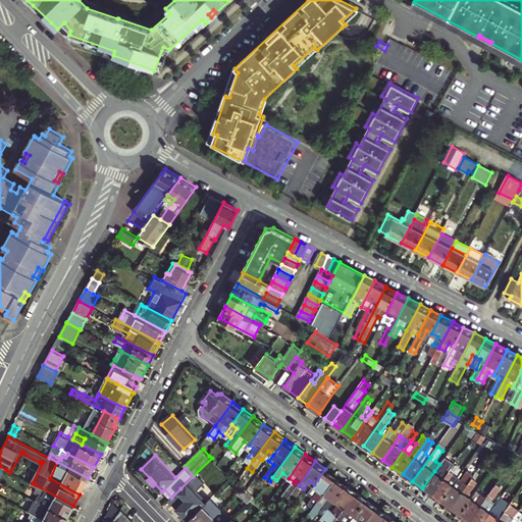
[(88,478),(57,462),(50,478),(80,494),(88,478)]
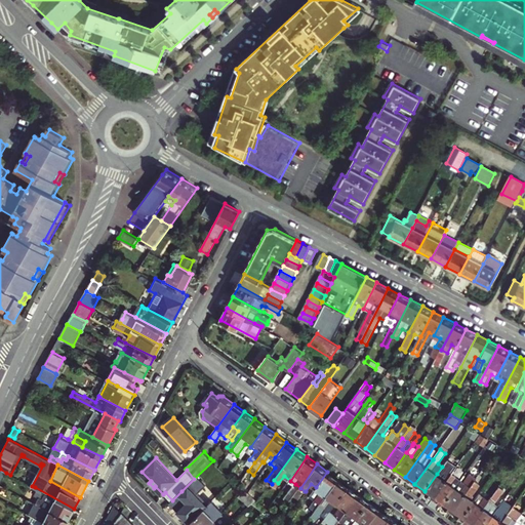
[(434,498),(443,505),(455,488),(451,485),(456,477),(463,469),(457,465),(455,469),(451,474),(434,498)]
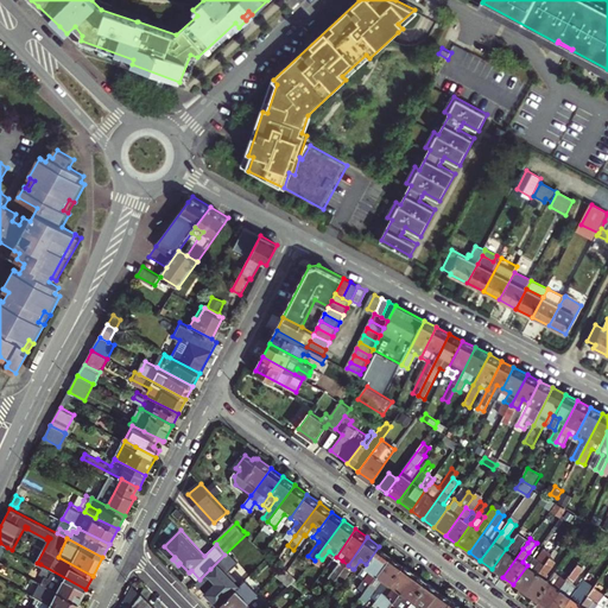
[(506,549),(492,569),(502,577),(523,549),(518,544),(511,553),(506,549)]
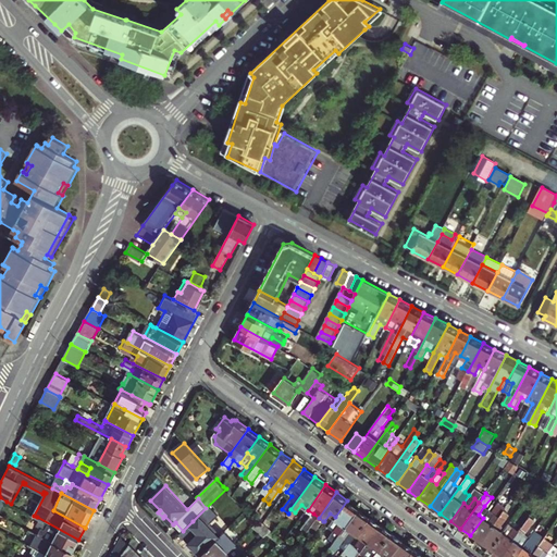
[(334,542),(359,508),(347,500),(335,517),(330,525),(336,530),(330,539),(334,542)]
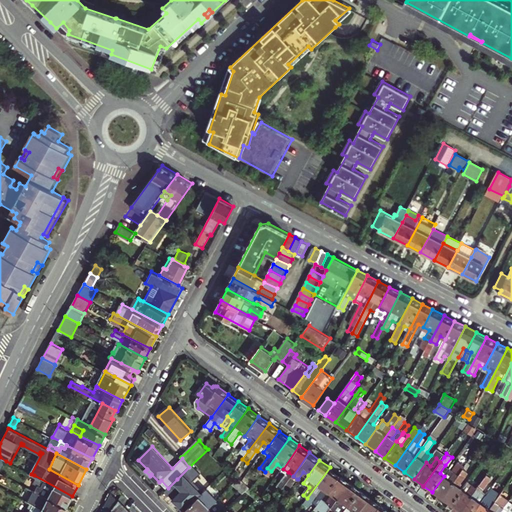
[(432,492),(441,499),(463,469),(465,466),(459,462),(455,467),(454,472),(449,479),(444,476),(432,492)]
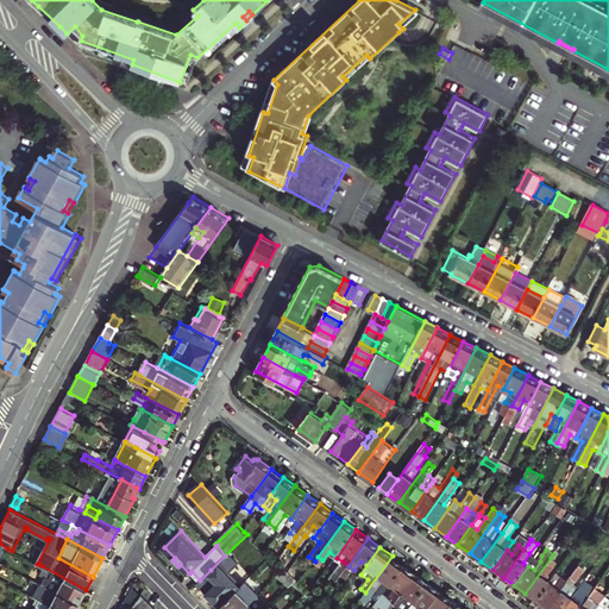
[(529,553),(523,563),(528,566),(535,557),(529,553)]
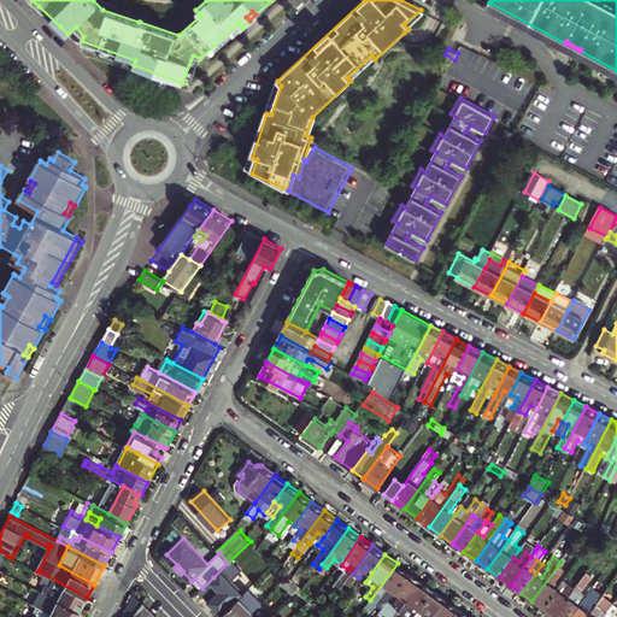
[(383,609),(410,573),(398,563),(370,600),(366,606),(372,611),(377,605),(383,609)]
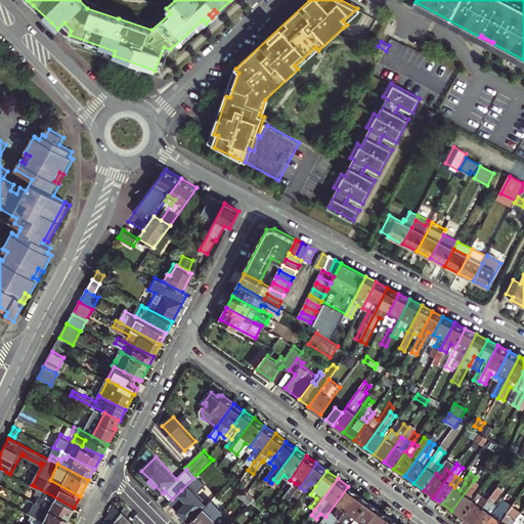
[(461,479),(454,487),(460,490),(465,483),(461,479)]
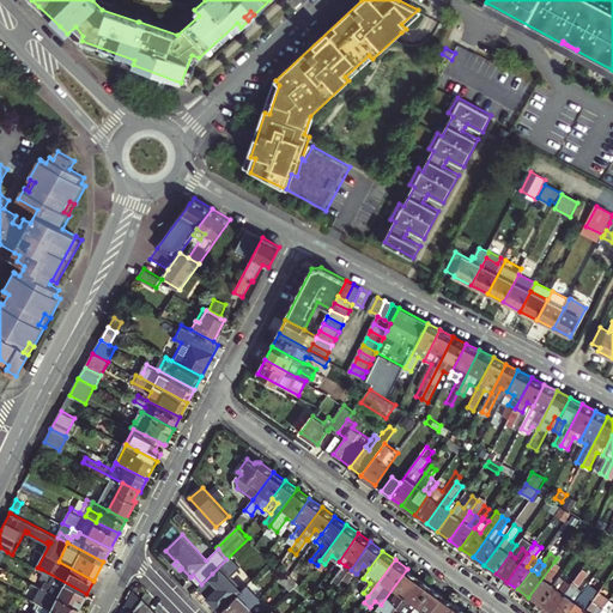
[(528,598),(539,605),(553,586),(548,582),(560,565),(554,562),(528,598)]
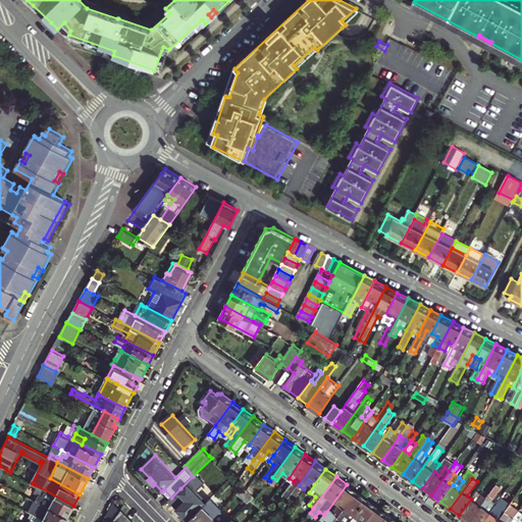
[(468,521),(482,521),(497,503),(491,499),(504,483),(499,480),(486,498),(468,521)]
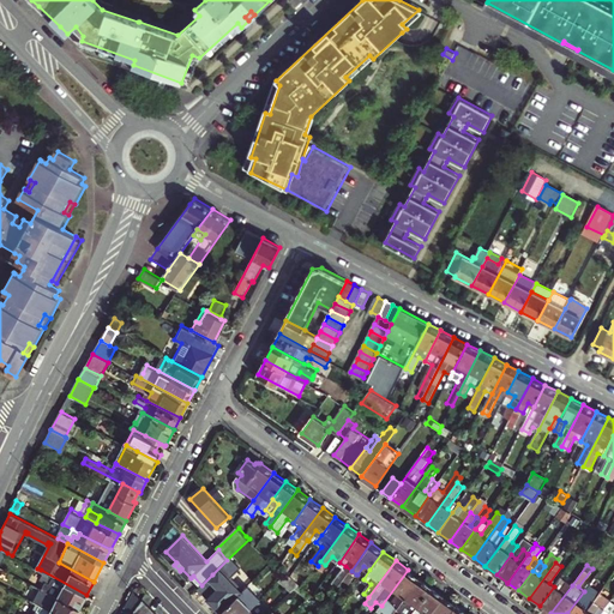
[(345,578),(351,571),(345,566),(338,575),(345,579),(345,578)]
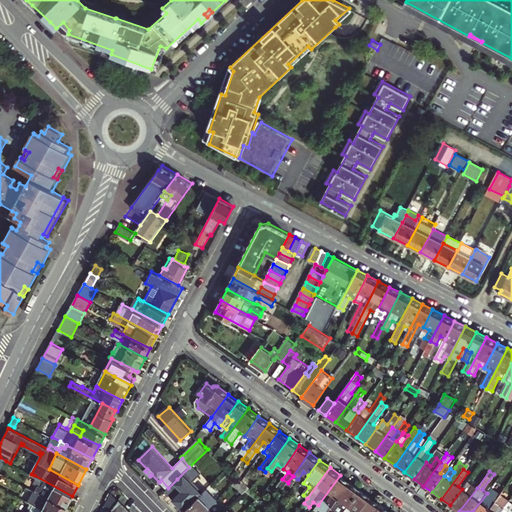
[(51,494),(49,498),(66,507),(72,496),(34,475),(30,483),(39,487),(51,494)]
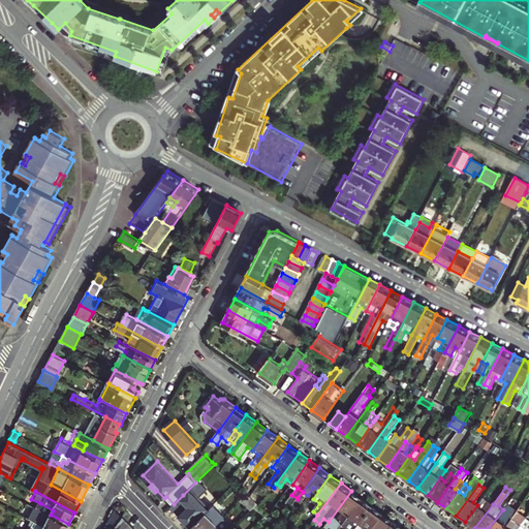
[(339,528),(342,526),(362,498),(351,491),(329,522),(328,524),(334,528),(339,528)]
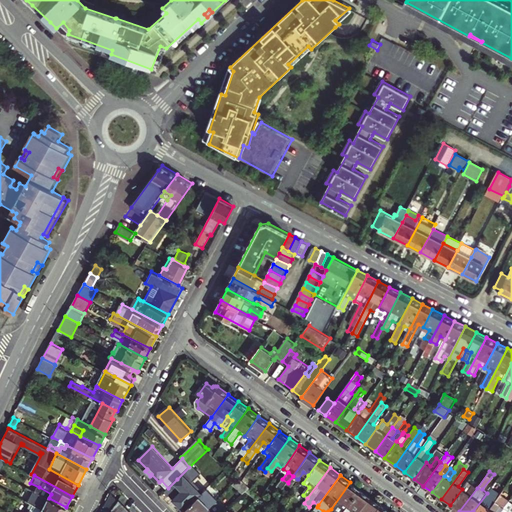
[(297,479),(293,476),(288,482),(293,486),(297,479)]
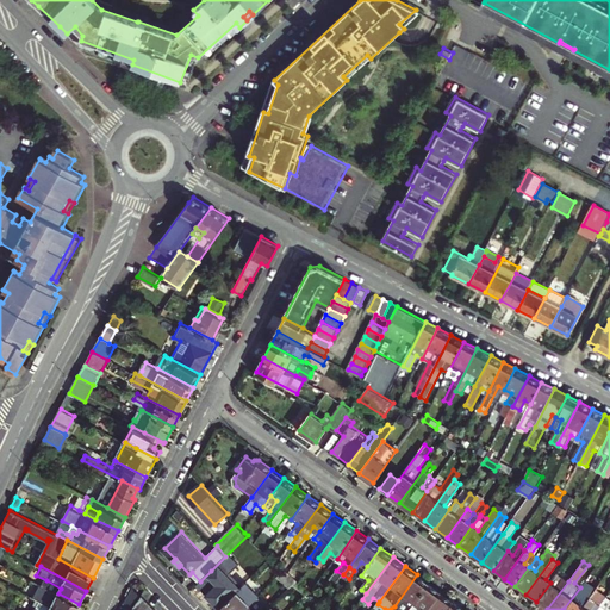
[(299,580),(290,572),(285,568),(278,576),(292,587),(296,584),(299,580)]
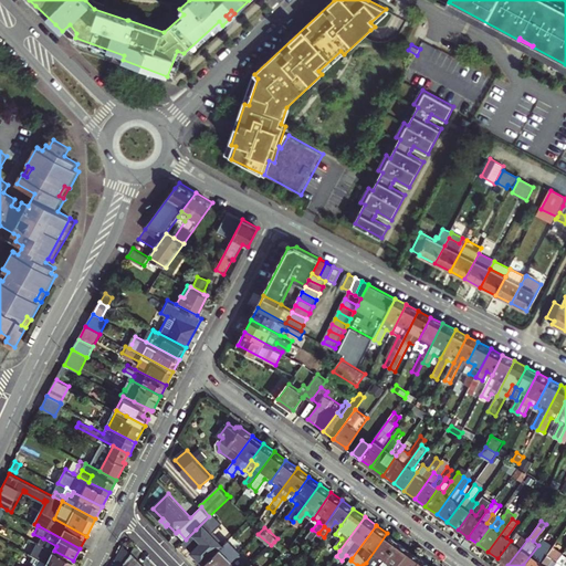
[(206,541),(196,530),(186,540),(184,542),(194,553),(206,541)]
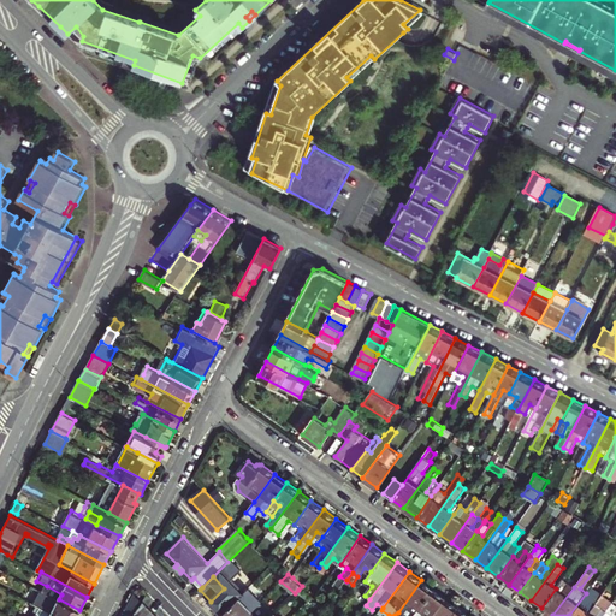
[(414,615),(433,590),(421,580),(398,612),(406,612),(407,614),(410,615),(414,615)]
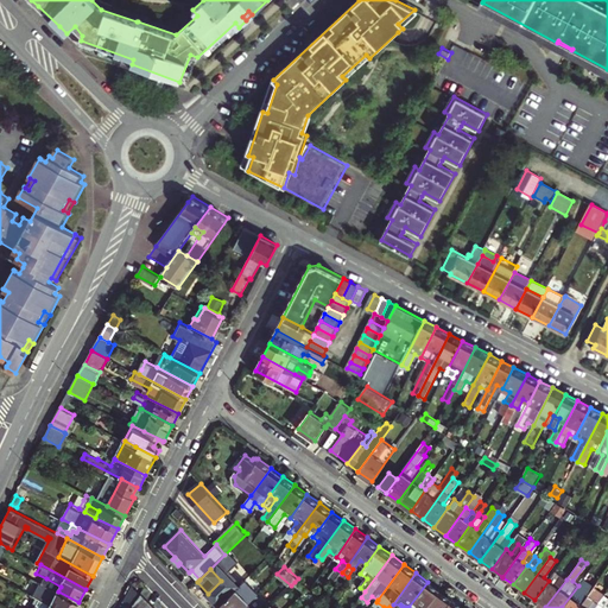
[(534,600),(545,607),(567,580),(561,576),(555,584),(549,581),(534,600)]
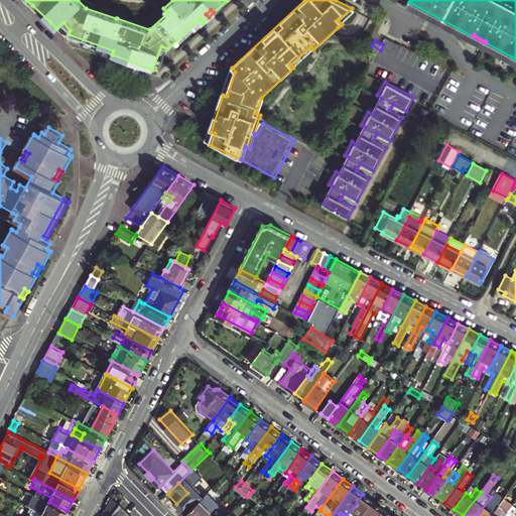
[(477,515),(493,515),(495,513),(494,513),(505,498),(508,494),(503,490),(496,500),(491,497),(477,515)]
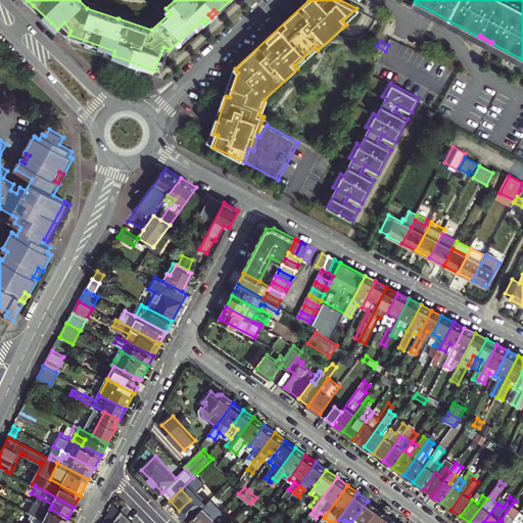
[(47,516),(44,520),(50,522),(64,522),(67,518),(50,509),(38,503),(29,497),(25,505),(36,510),(47,516)]
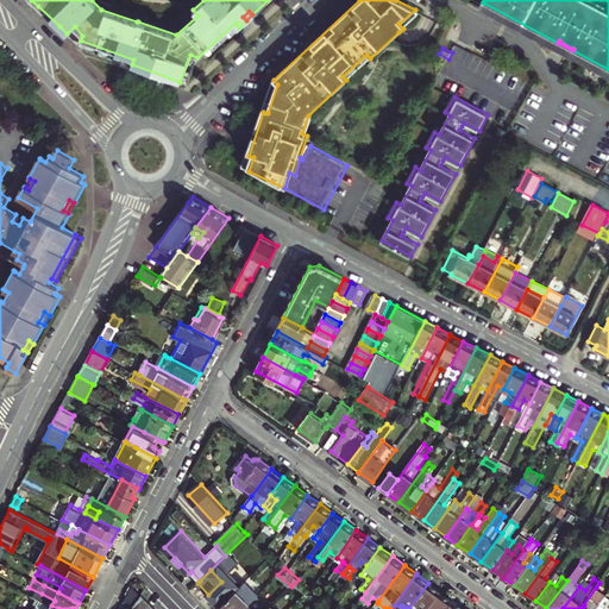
[(46,579),(44,585),(58,592),(61,588),(46,579)]
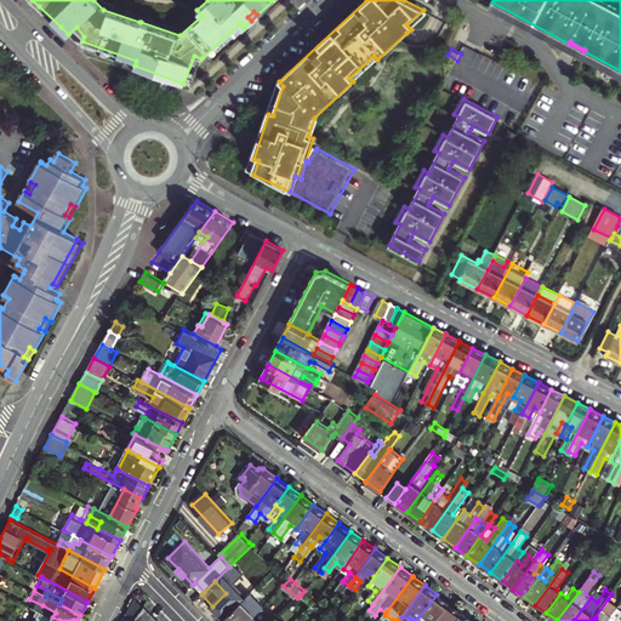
[(305,591),(301,594),(313,605),(317,602),(305,591)]
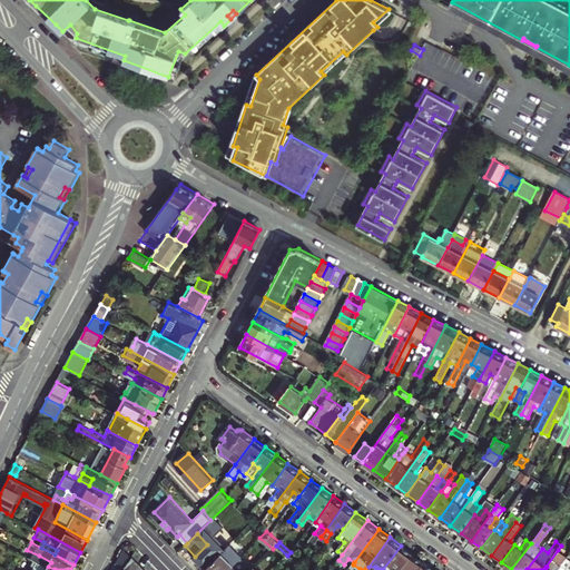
[(231,543),(217,556),(205,567),(208,569),(226,569),(232,564),(242,556),(231,543)]
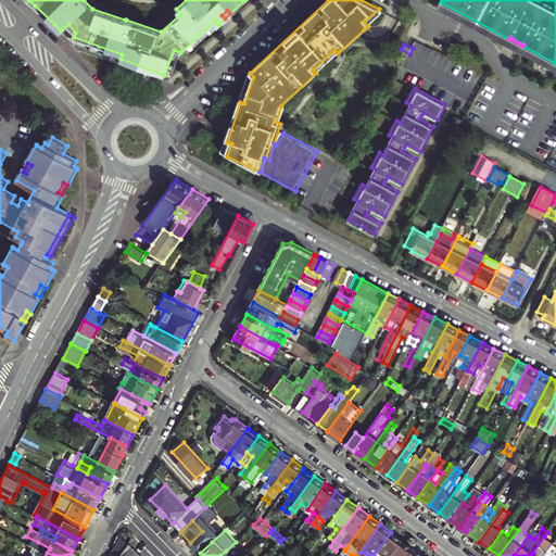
[(212,542),(202,531),(190,543),(200,553),(212,542)]
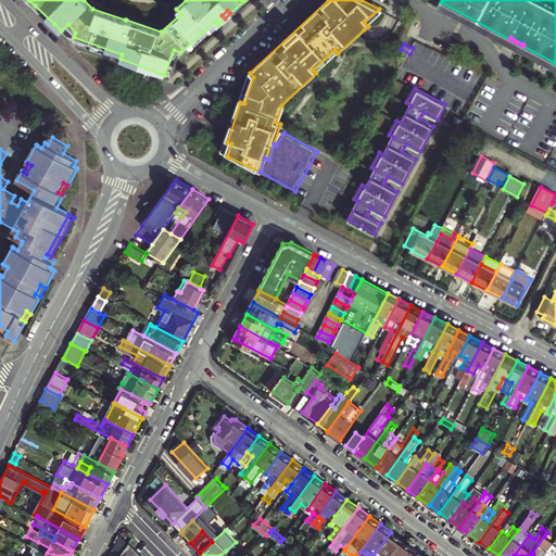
[(390,555),(402,540),(391,532),(374,555),(390,555)]
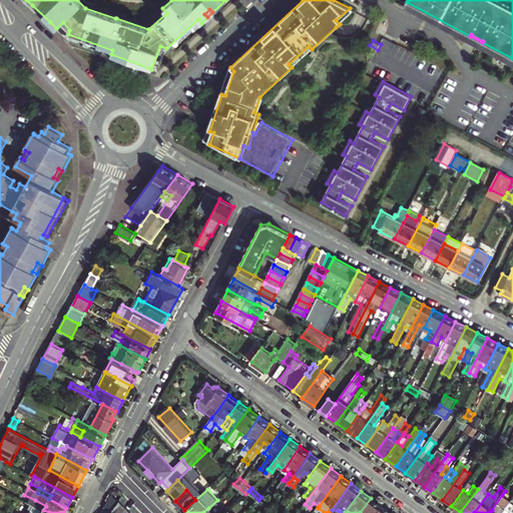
[(502,512),(506,509),(511,502),(502,495),(491,510),(492,510),(490,512),(502,512)]
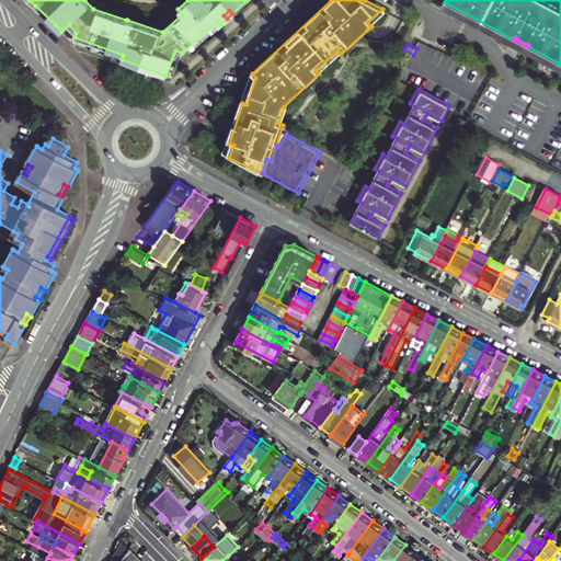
[(411,560),(418,552),(405,545),(393,560),(411,560)]
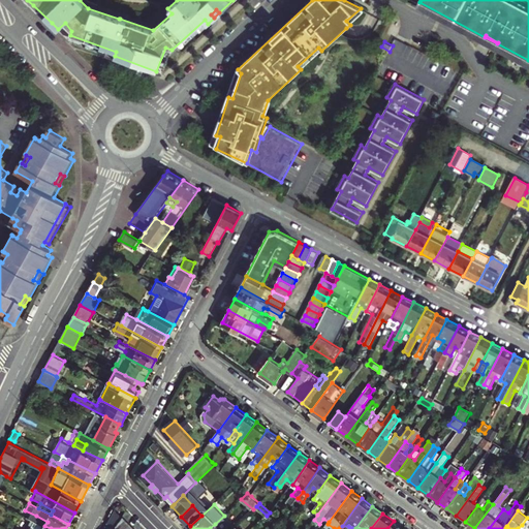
[(36,516),(34,520),(44,526),(48,522),(36,516)]
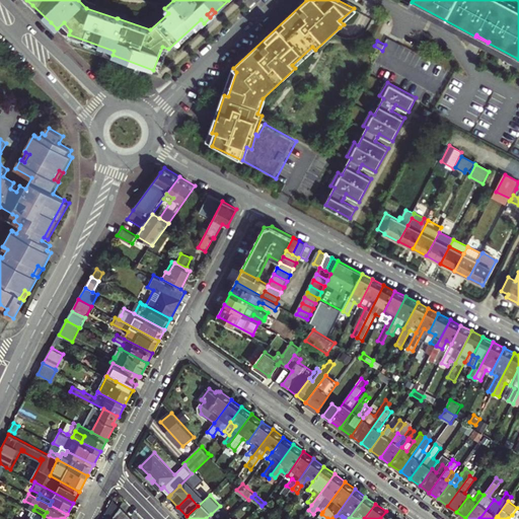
[(119,518),(127,511),(122,506),(114,517),(116,518),(119,518)]
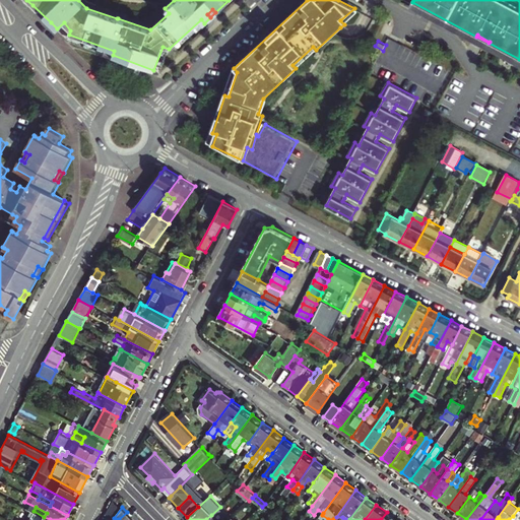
[(16,519),(50,519),(44,517),(34,511),(33,511),(26,519),(23,519),(18,517),(16,519)]
